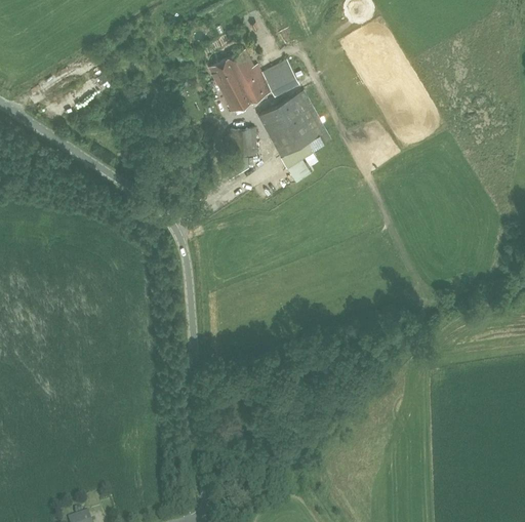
[(179,37),(184,46),(191,42),(187,34),(179,37)]
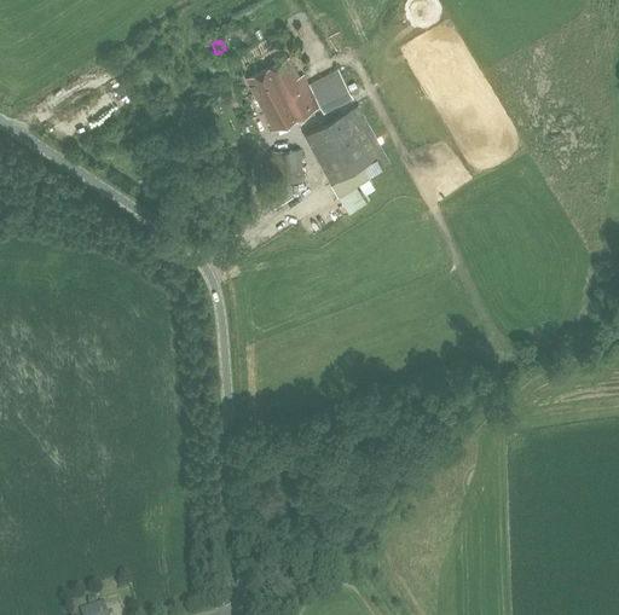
[(125,52),(127,57),(134,53),(132,47),(125,52)]
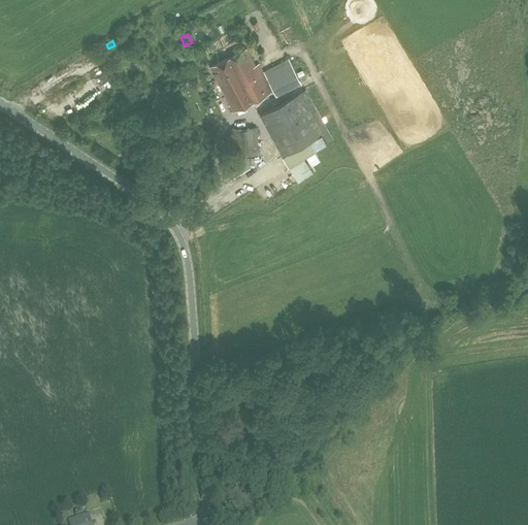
[(256,68),(246,52),(210,70),(233,115),(273,94),(259,66),(256,68)]
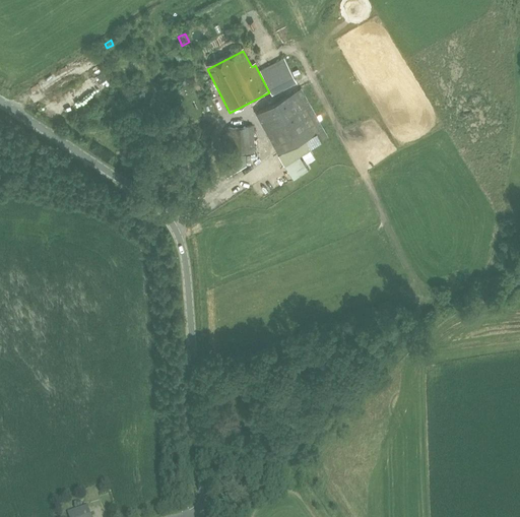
[(299,157),(322,143),(327,139),(323,131),(301,91),(257,116),(285,168),(294,181),(308,172),(299,157)]
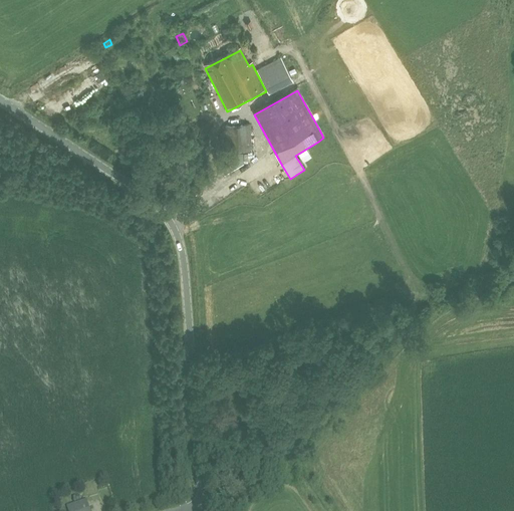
[(171,134),(167,128),(160,126),(156,129),(154,135),(157,141),(164,142),(168,140),(171,134)]
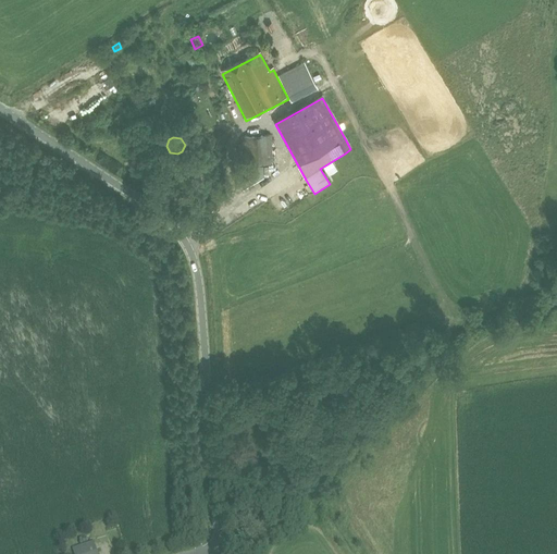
[(272,168),(271,138),(244,140),(246,165),(247,165),(247,169),(272,168)]
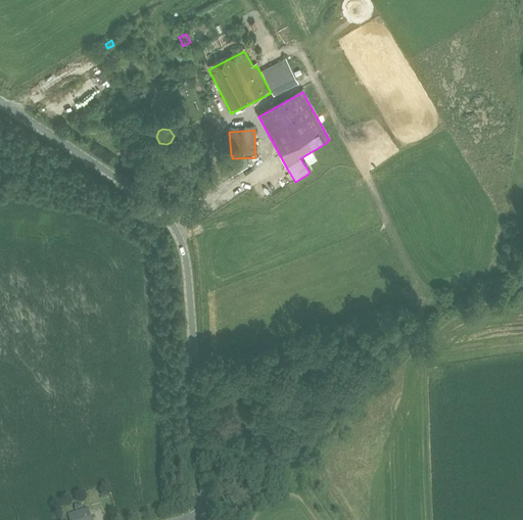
[(227,180),(227,181),(247,170),(246,160),(229,161),(228,173),(222,173),(222,180),(227,180)]
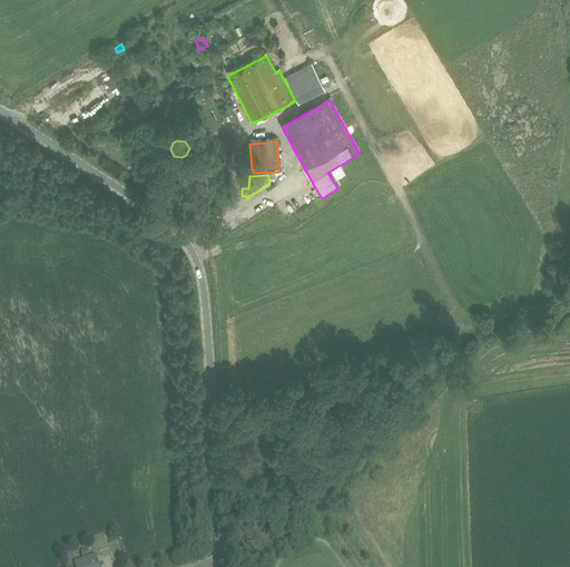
[(266,195),(271,204),(278,199),(274,191),(266,195)]
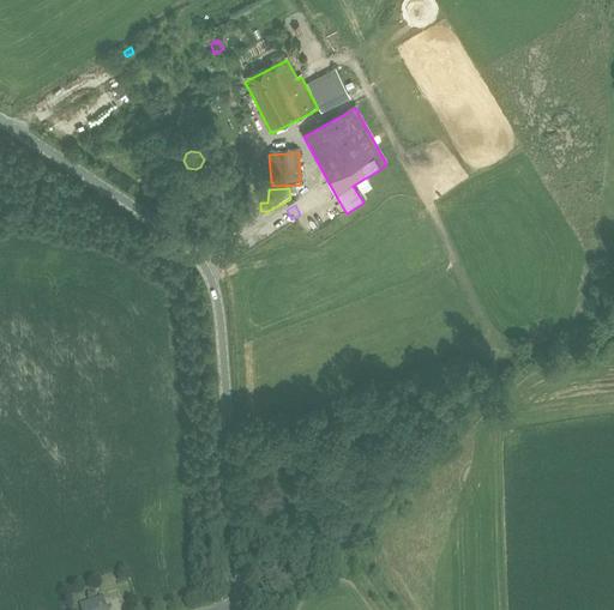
[(80,609),(107,609),(106,605),(108,604),(107,599),(103,601),(80,609)]
